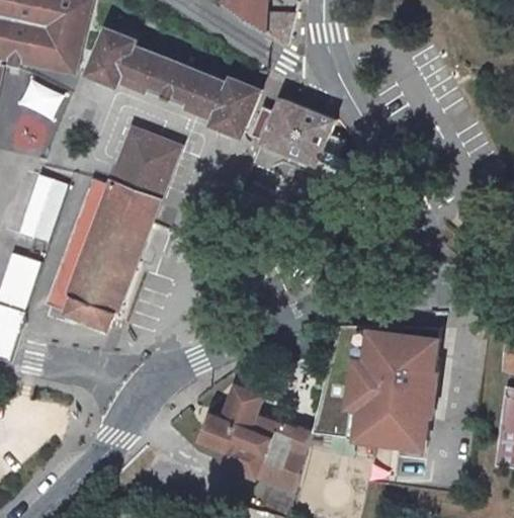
[(264,0),(224,0),(223,5),(266,32),(264,0)]
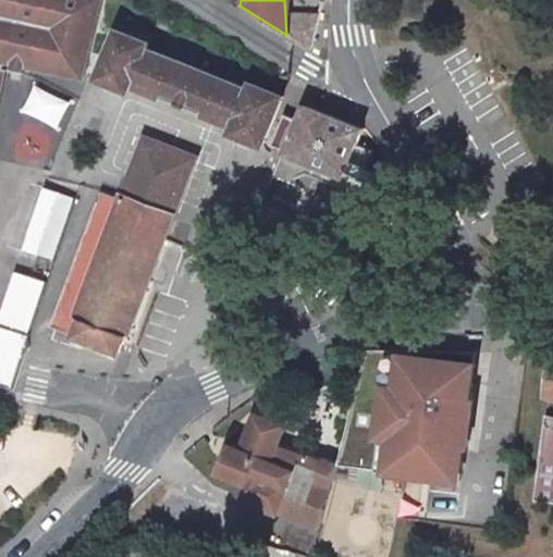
[(33,37),(9,32),(2,60),(27,66),(28,57),(33,37)]
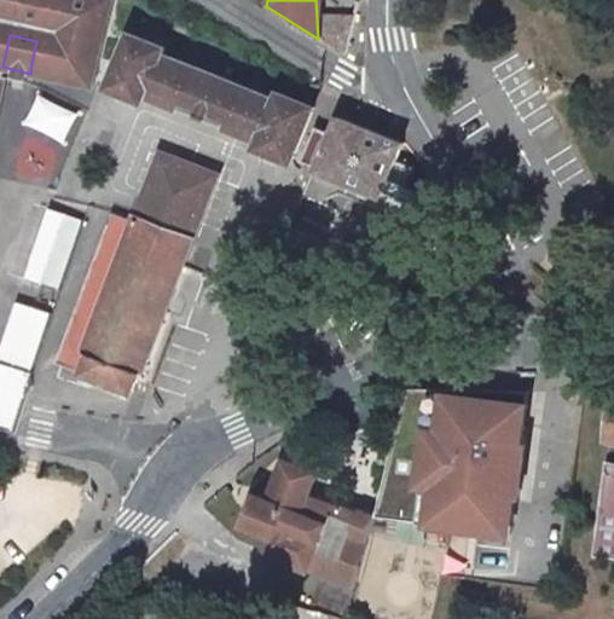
[(162,48),(131,36),(111,86),(143,99),(145,93),(259,140),(255,148),(288,158),(307,109),(276,96),(273,102),(160,56),(162,48)]
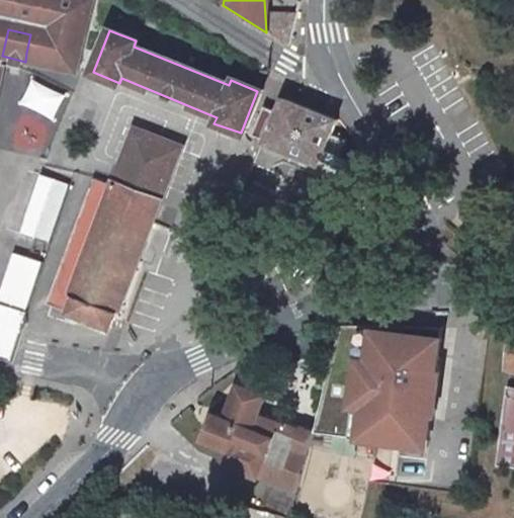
[(297,87),(285,83),(281,93),(293,97),(297,87)]
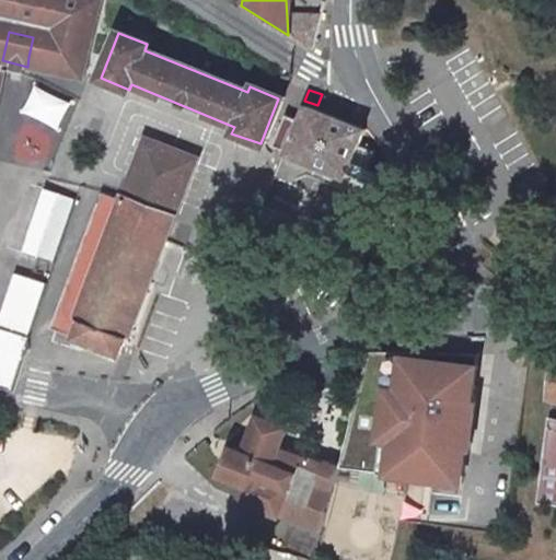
[(298,120),(280,114),(267,147),(361,184),(374,150),(358,143),(363,129),(303,106),(298,120)]
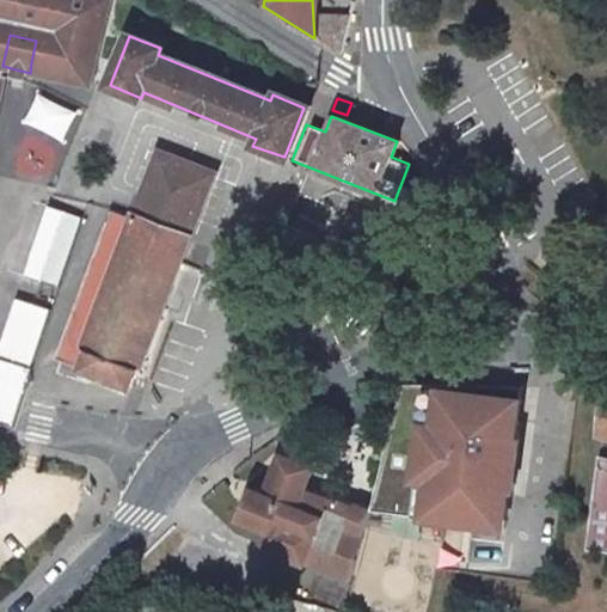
[(212,172),(155,151),(132,215),(188,236),(212,172)]
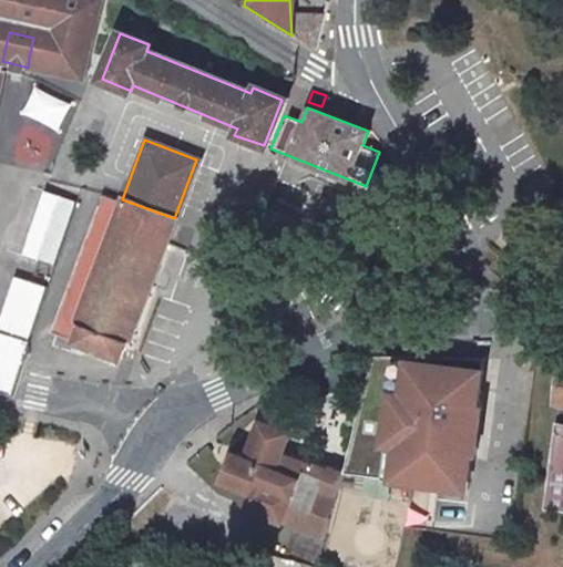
[(52,265),(74,200),(43,189),(21,254),(52,265)]
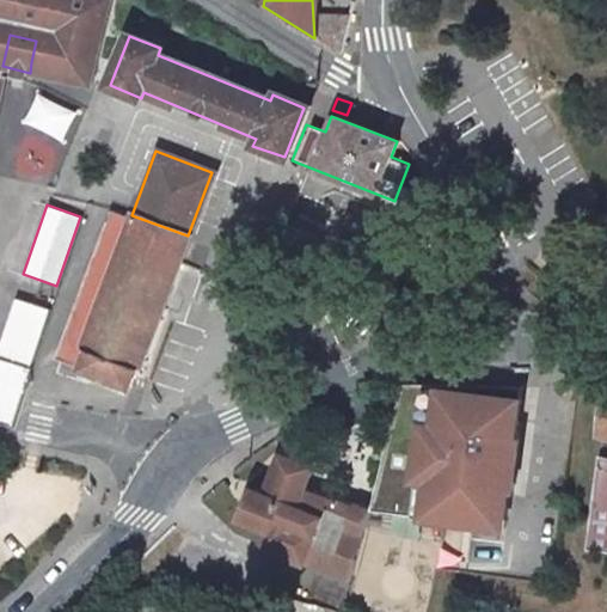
[(110,209),(51,359),(73,367),(78,369),(127,389),(134,369),(138,371),(178,259),(188,236),(132,215),(130,218),(110,209)]
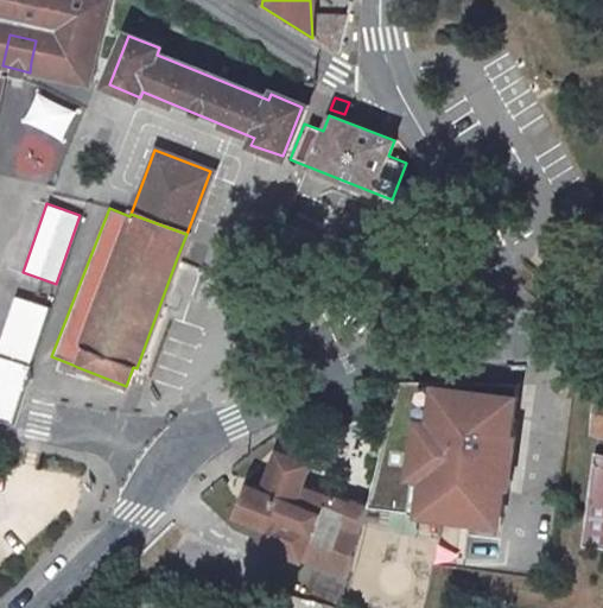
[(32,360),(50,305),(16,295),(0,347),(0,350),(32,360)]
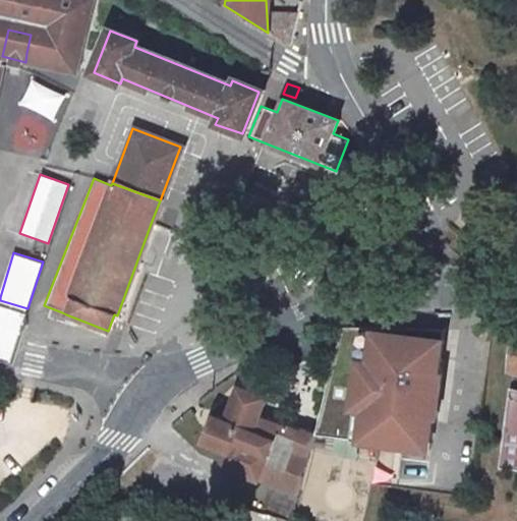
[(443,331),(340,327),(314,432),(314,433),(429,450),(443,331)]
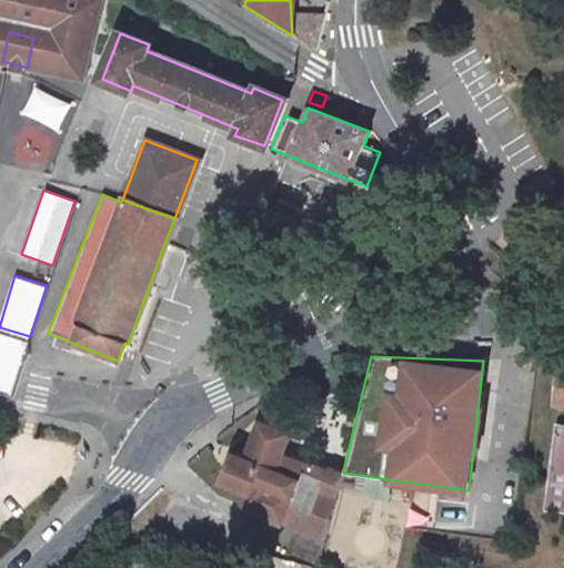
[(563,416),(555,414),(541,508),(563,511),(563,416)]
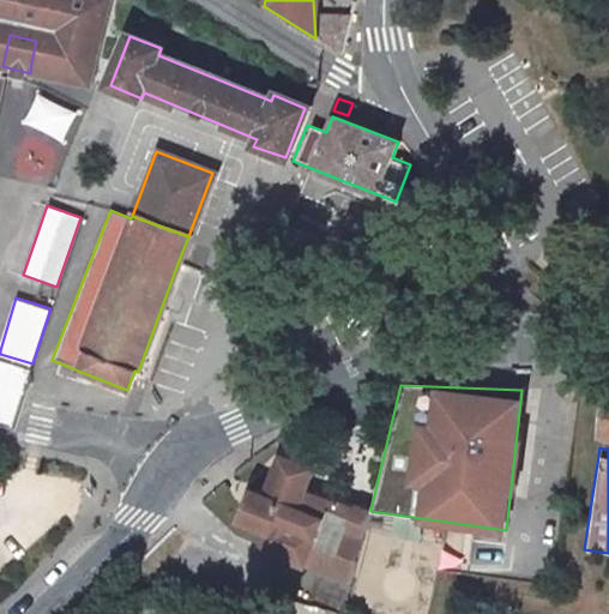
[(312,471),(284,457),(267,494),(258,489),(245,521),(271,531),(265,547),(353,583),(371,511),(371,510),(327,499),(303,488),(312,471)]
